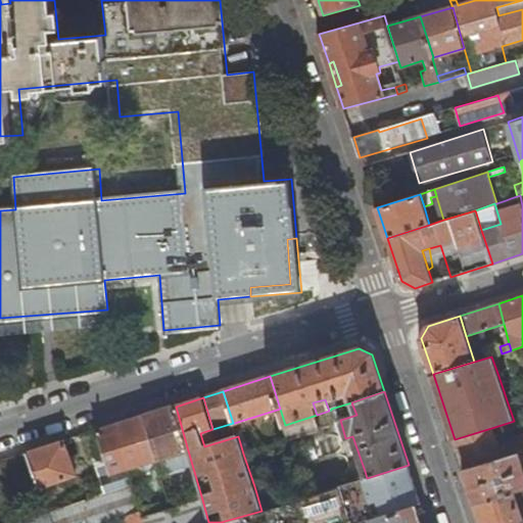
[(188,450),(176,407),(146,416),(158,461),(188,450)]
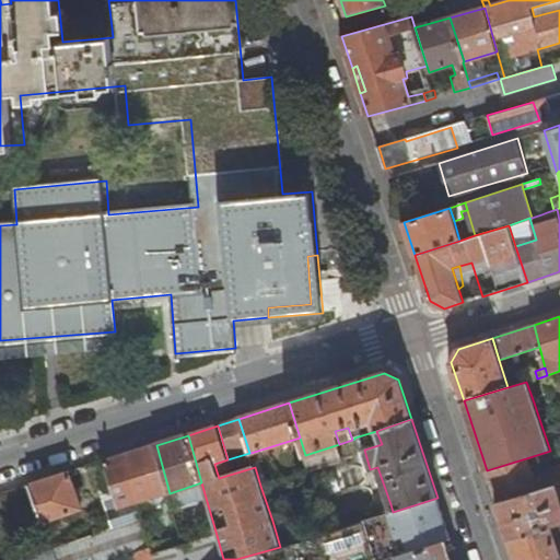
[(339,444),(305,455),(311,470),(345,461),(339,444)]
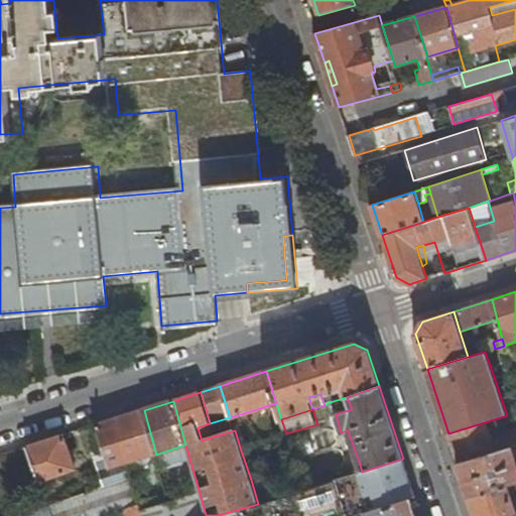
[(156,455),(144,410),(114,420),(127,464),(156,455)]
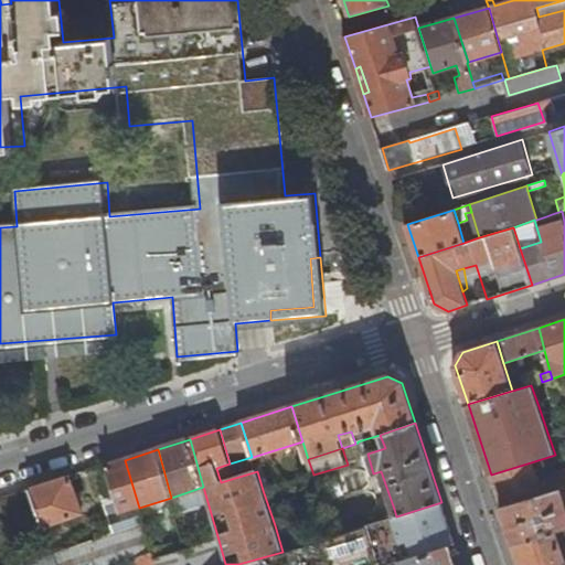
[(139,508),(125,460),(106,466),(117,501),(120,513),(139,508)]
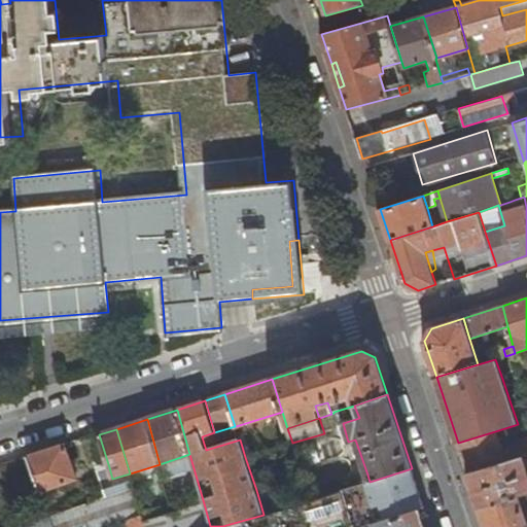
[(241,429),(237,431),(240,440),(245,457),(255,454),(249,436),(244,437),(241,429)]
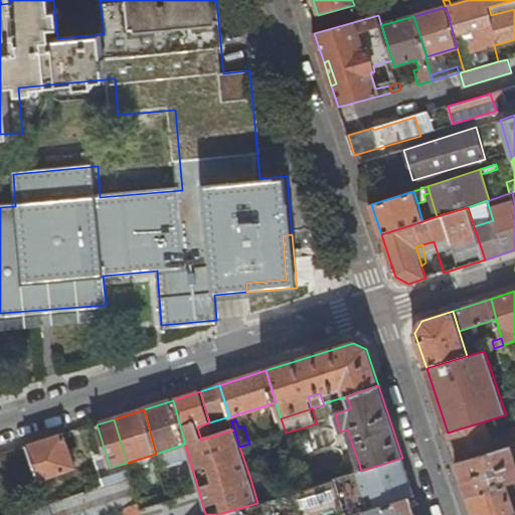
[(487,420),(448,433),(457,462),(511,446),(514,444),(514,427),(491,435),(487,420)]
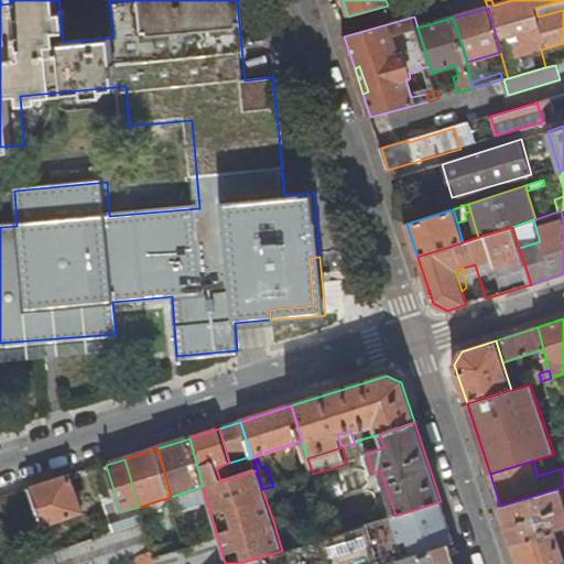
[(231,470),(218,475),(220,481),(235,477),(231,470)]
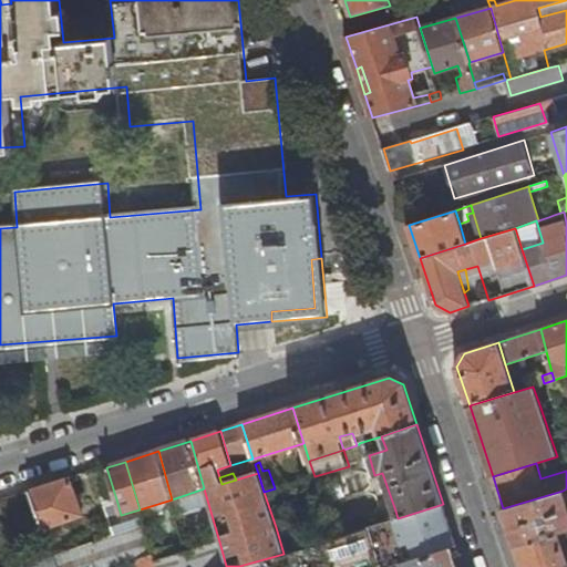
[(84,516),(71,478),(30,491),(44,531),(45,529),(84,516)]
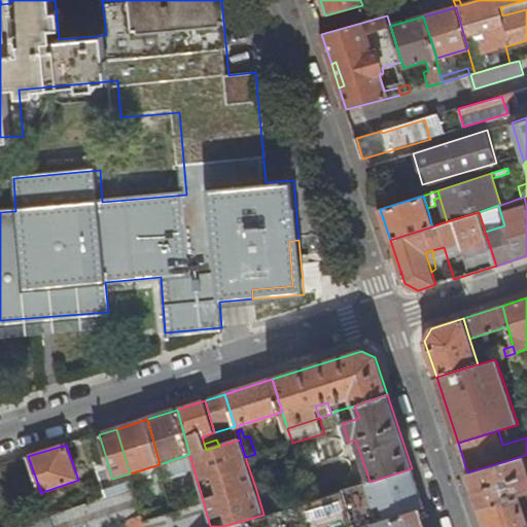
[(41,493),(28,456),(0,465),(0,506),(9,504),(6,494),(22,489),(25,499),(41,493)]
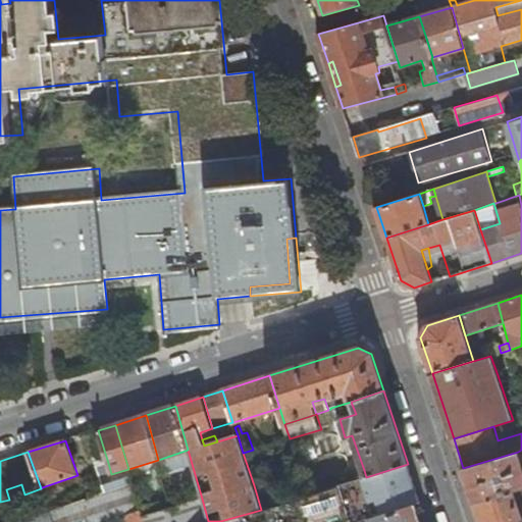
[(521,464),(518,452),(463,468),(475,503),(521,487),(521,464)]
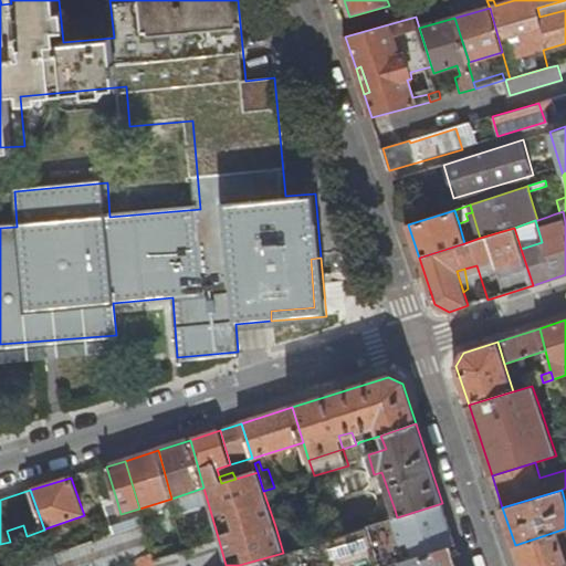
[(145,525),(139,509),(121,514),(117,502),(113,503),(122,533),(145,525)]
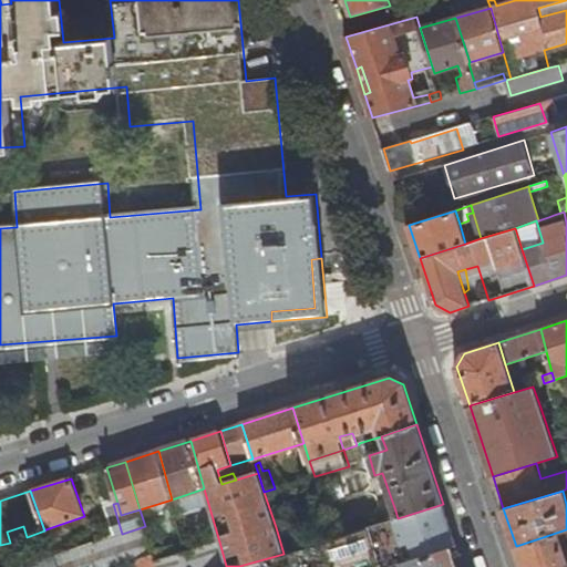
[(456,545),(443,504),(398,518),(389,522),(307,546),(284,554),(239,566),(329,566),(332,566),(331,566),(387,566),(401,563),(402,566),(457,566),(452,547),(456,545)]
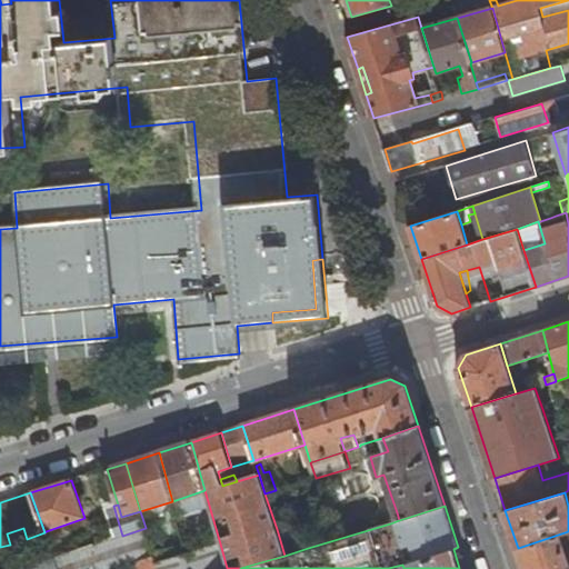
[(399,520),(397,512),(388,515),(390,523),(399,520)]
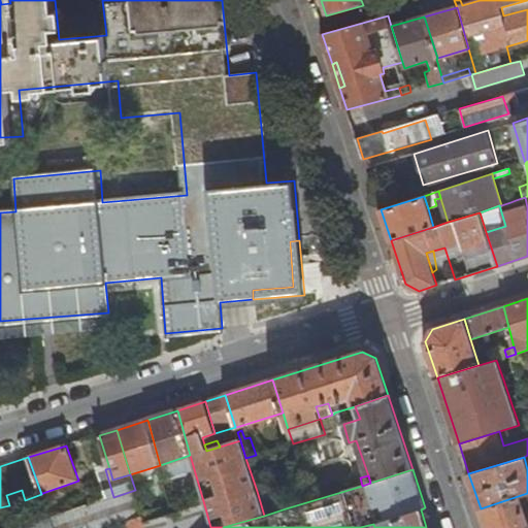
[(257,491),(264,516),(286,508),(278,484),(257,491)]
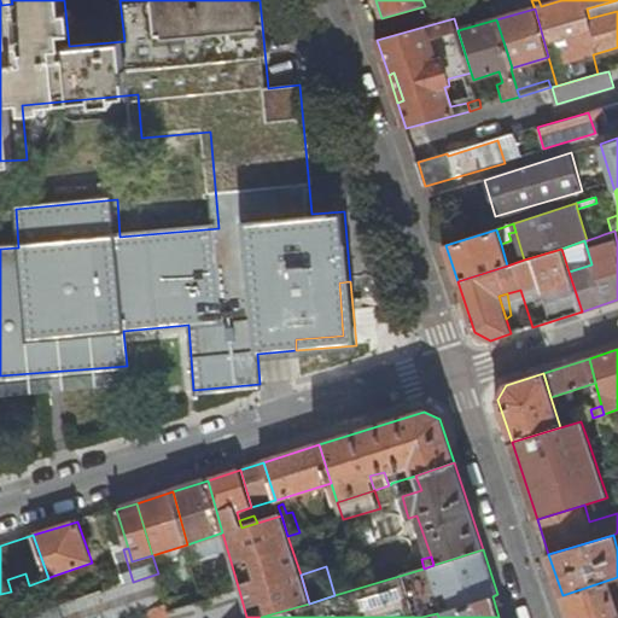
[(168,604),(158,573),(133,582),(24,617),(124,617),(145,611),(168,604)]
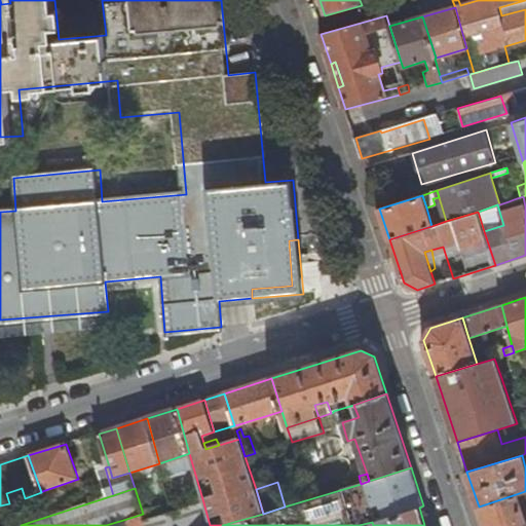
[(525,525),(525,491),(479,506),(485,525),(525,525)]
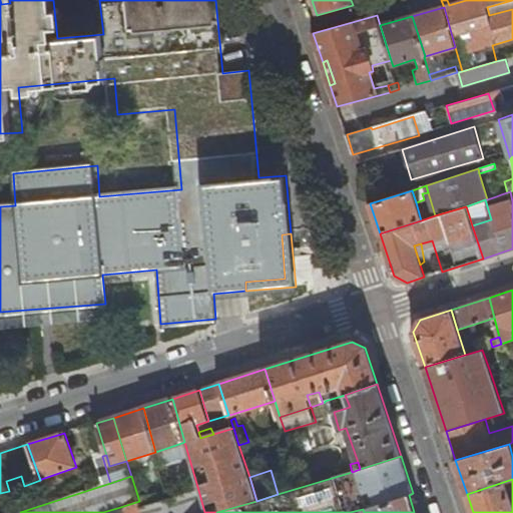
[(204,512),(198,490),(140,507),(142,512),(204,512)]
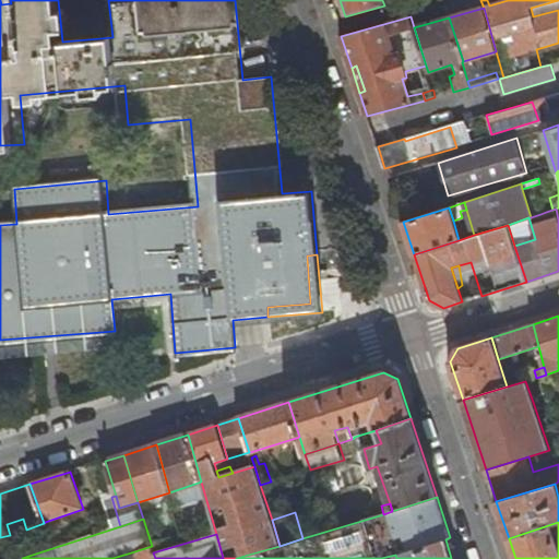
[(155,558),(153,552),(152,546),(131,552),(133,558),(155,558)]
